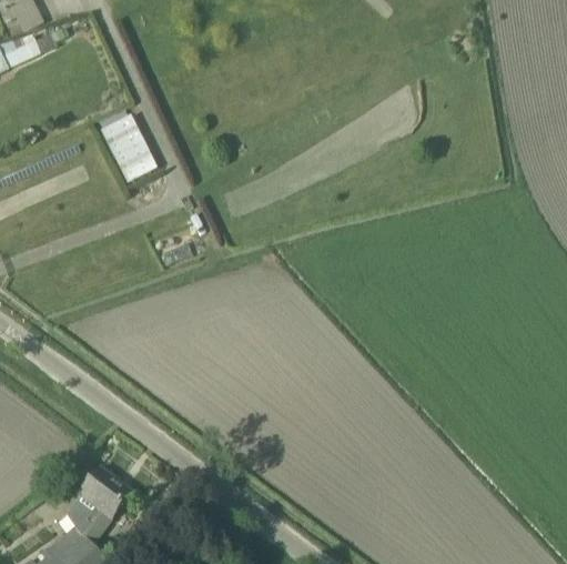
[(16,0),(9,3),(22,30),(42,21),(32,0),(16,0)]
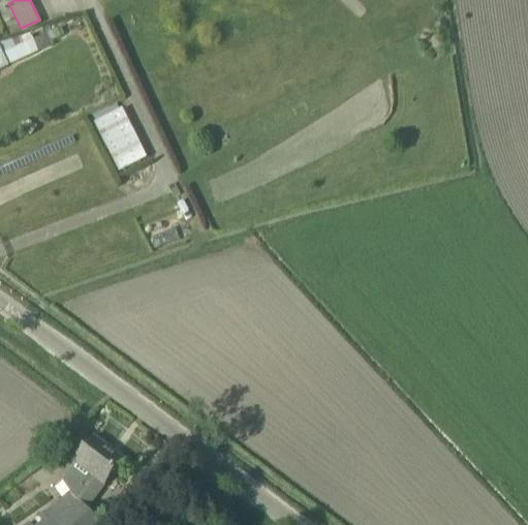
[(58,26),(50,30),(53,38),(62,34),(58,26)]
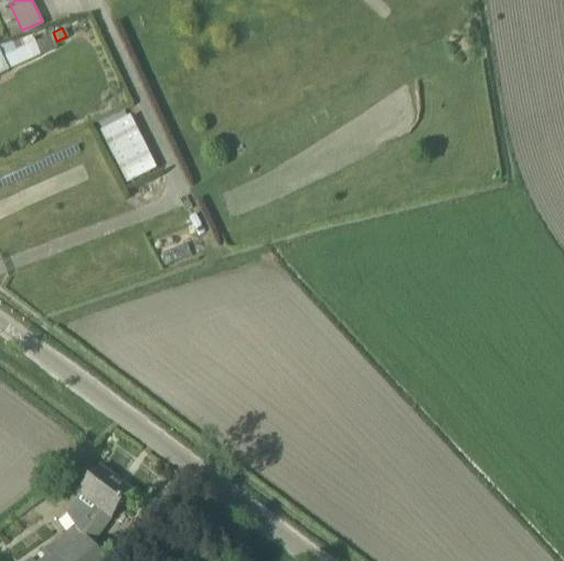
[(0,72),(42,52),(33,33),(21,36),(0,43),(0,72)]
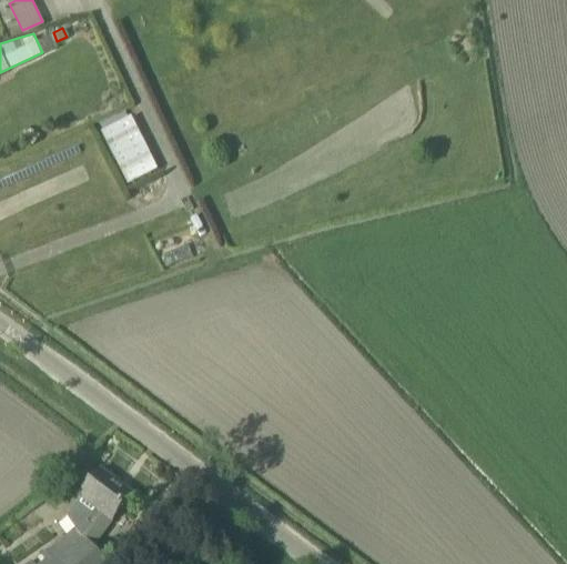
[(100,126),(127,181),(157,167),(130,112),(100,126)]
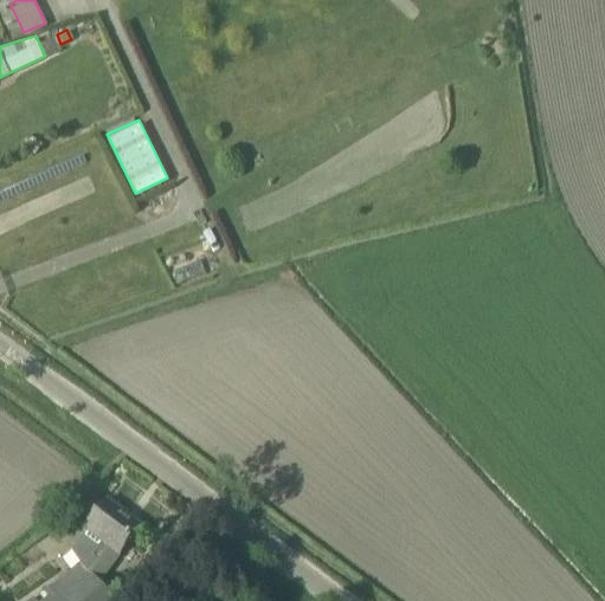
[(24,600),(110,600),(97,581),(118,551),(120,553),(141,524),(108,499),(94,518),(87,528),(71,547),(81,561),(44,587),(49,594),(40,600),(34,594),(24,600)]
